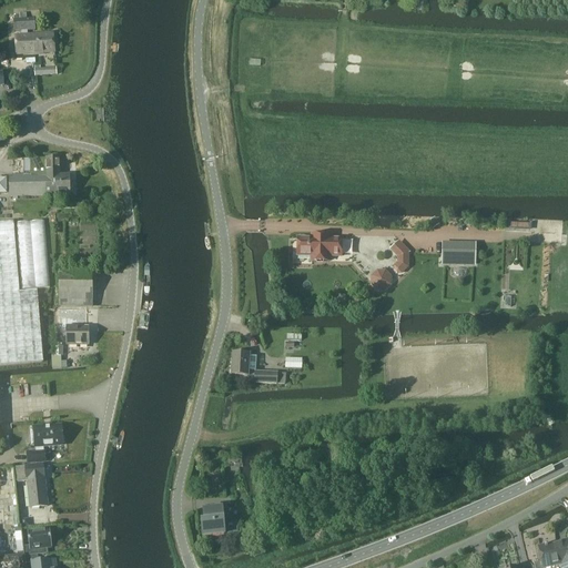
[(17,56),(56,52),(54,33),(28,36),(27,31),(36,30),(34,19),(20,20),(20,16),(13,17),(14,32),(21,31),(21,36),(16,37),(17,56)]
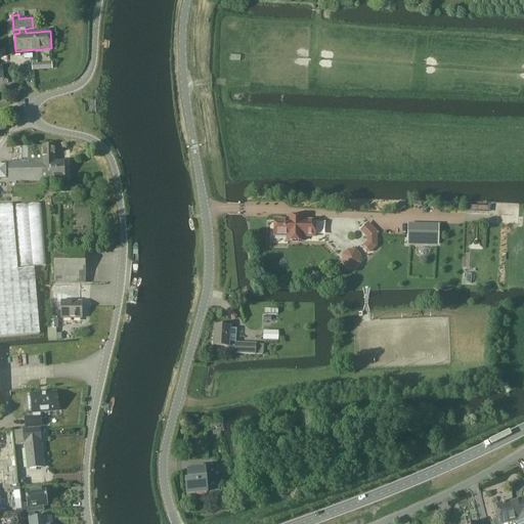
[(8,182),(64,180),(64,162),(55,162),(55,146),(29,146),(29,160),(25,160),(25,162),(8,163),(8,182)]
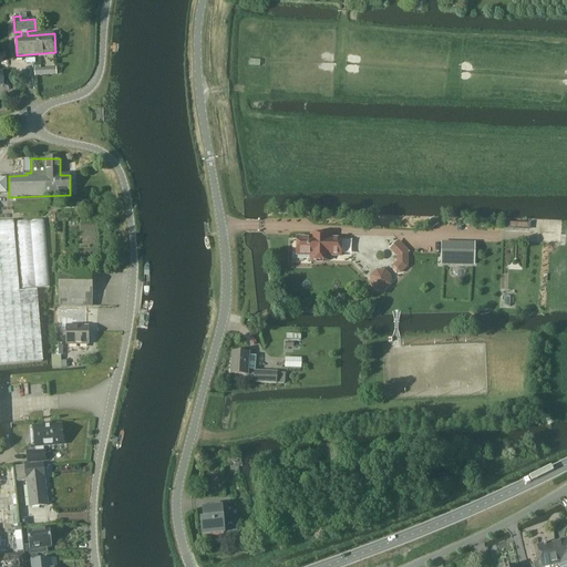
[(20,291),(13,224),(13,222),(0,222),(0,364),(43,362),(38,290),(20,291)]
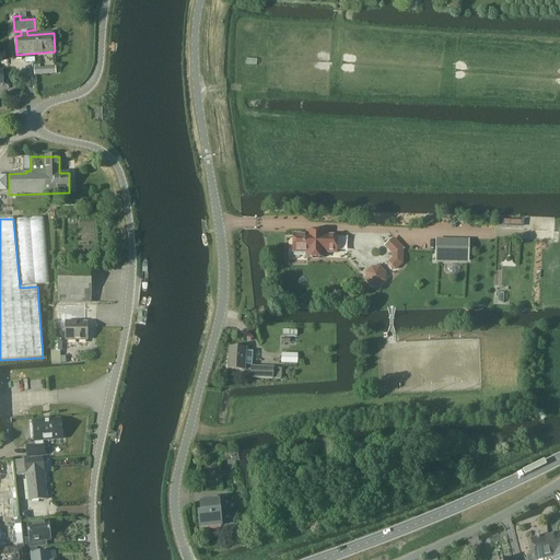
[(337,253),(337,236),(324,236),(325,232),(307,232),(307,235),(293,235),(293,252),(307,252),(307,258),(324,258),(324,253),(337,253)]
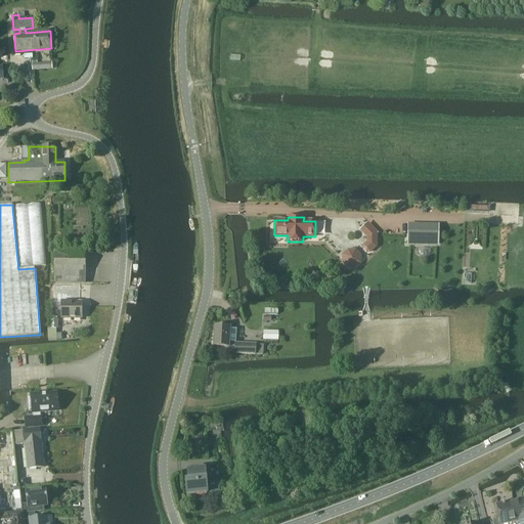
[(363,244),(370,252),(380,244),(375,238),(381,232),(369,220),(360,228),(369,238),(363,244)]
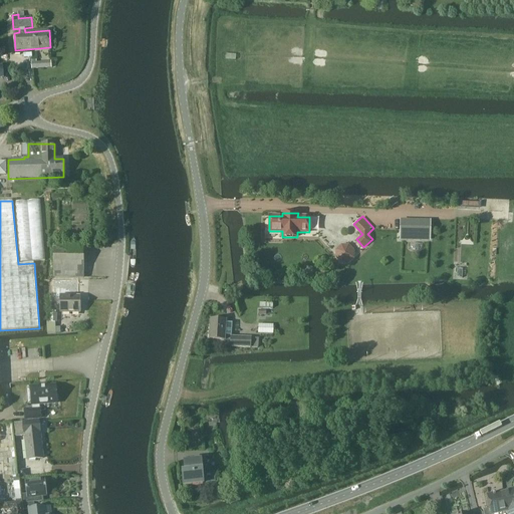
[(432,239),(432,219),(402,218),(402,239),(432,239)]
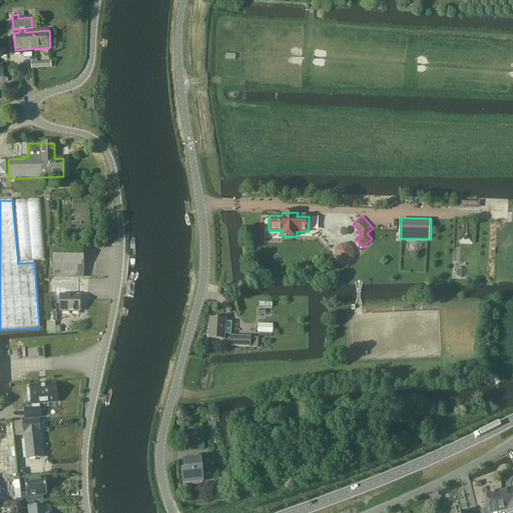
[(54,279),(78,278),(84,278),(83,243),(53,244),(54,279)]
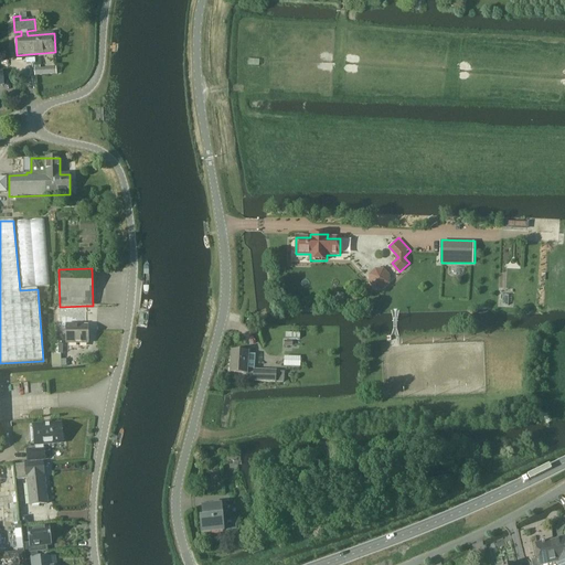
[(375,269),(374,285),(390,285),(391,269),(375,269)]
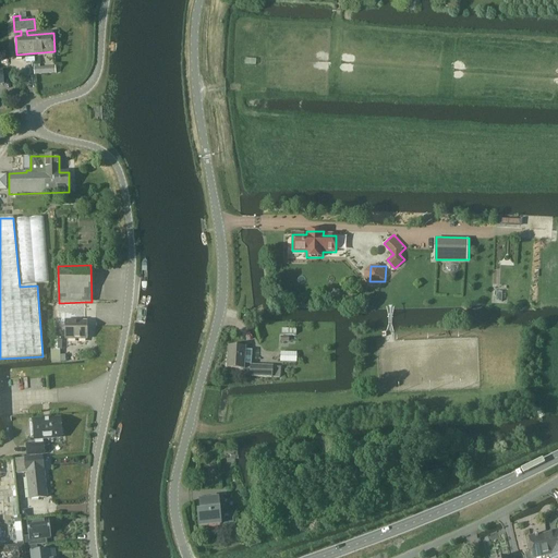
[(87,340),(87,323),(85,323),(86,305),(74,305),(74,323),(65,323),(65,340),(87,340)]
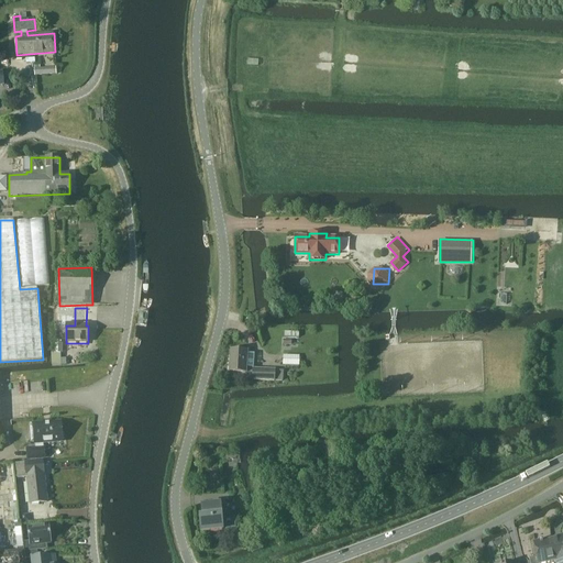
[(246,353),(246,351),(231,350),(230,372),(245,373),(245,367),(253,368),(254,354),(246,353)]
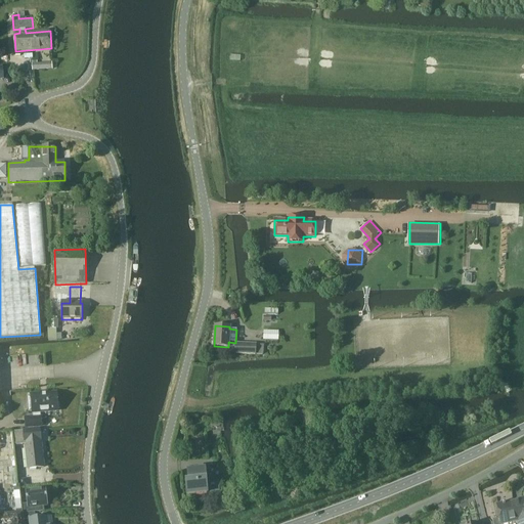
[(263,332),(263,341),(278,342),(278,333),(263,332)]
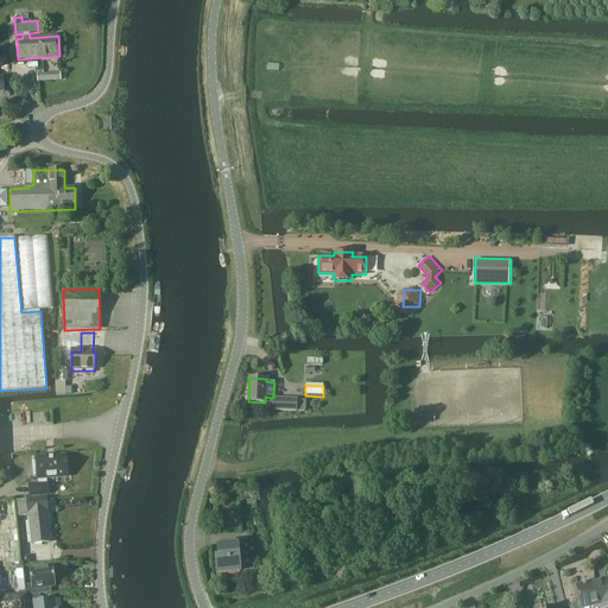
[(272,410),(296,412),(297,400),(273,398),(272,410)]
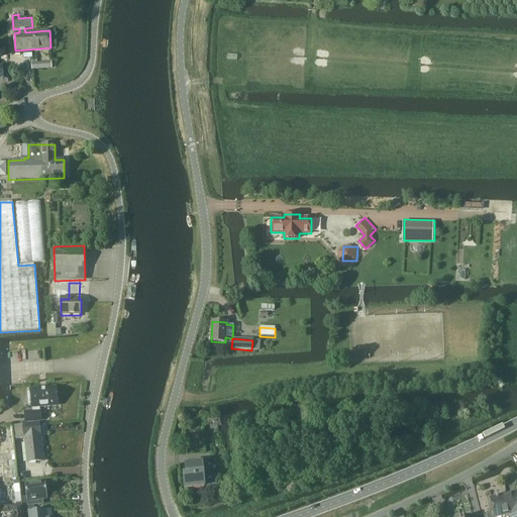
[(57,403),(59,403),(58,398),(57,398),(56,388),(30,390),(32,407),(33,412),(24,413),(25,421),(41,420),(40,412),(39,412),(39,407),(58,405),(57,403)]
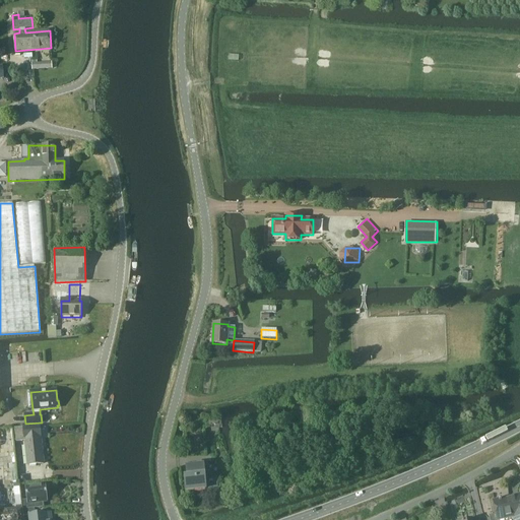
[(44,464),(41,438),(40,426),(22,427),(23,428),(14,429),(15,442),(25,441),(27,465),(44,464)]
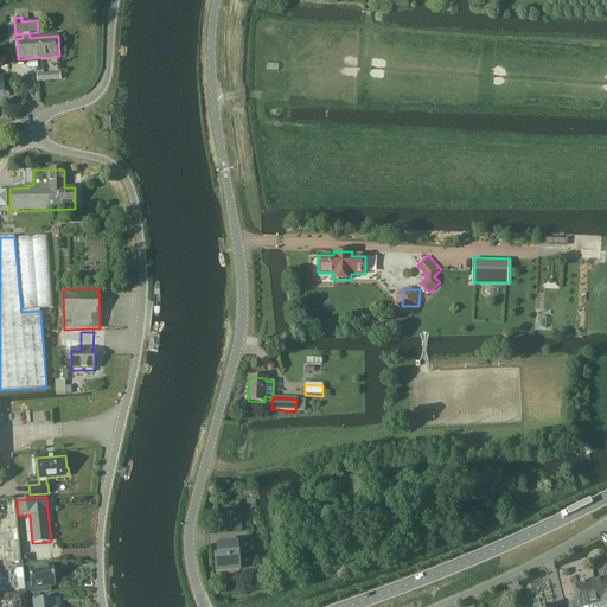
[(217,545),(218,557),(215,558),(216,574),(240,572),(240,570),(254,569),(253,557),(240,558),(237,543),(217,545)]
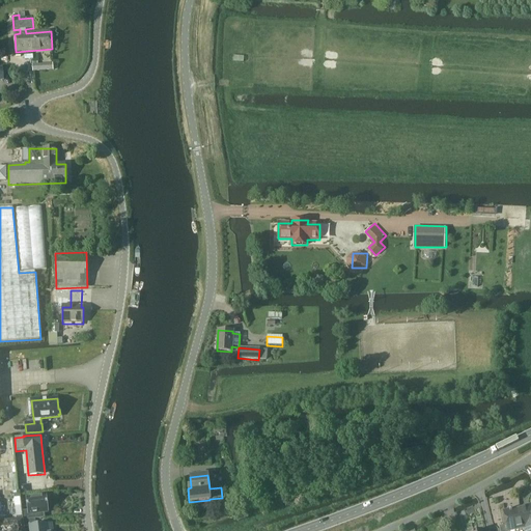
[(49,512),(47,496),(26,498),(27,510),(22,511),(23,520),(23,521),(43,519),(43,513),(49,512)]
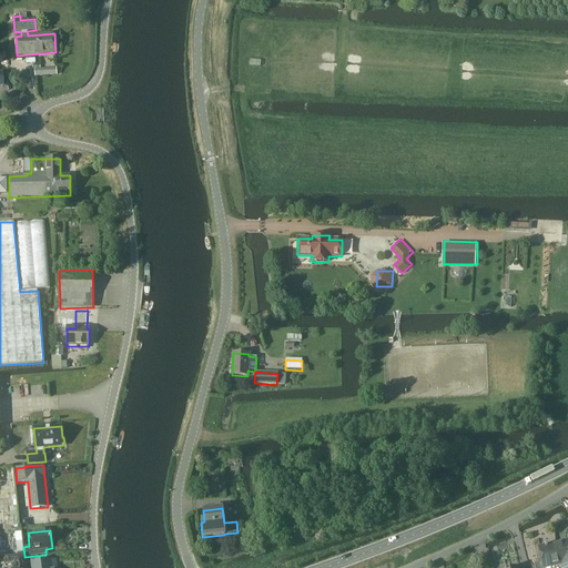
[(560,567),(567,567),(567,548),(567,541),(539,548),(543,567),(545,567),(560,565),(560,567)]
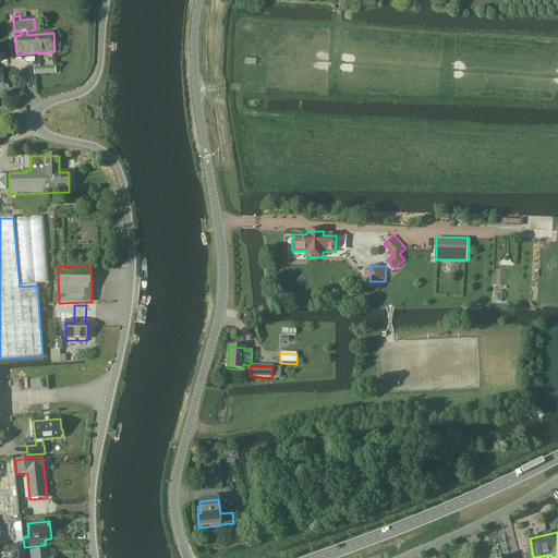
[(25,557),(24,547),(9,548),(0,548),(0,557),(25,557)]
